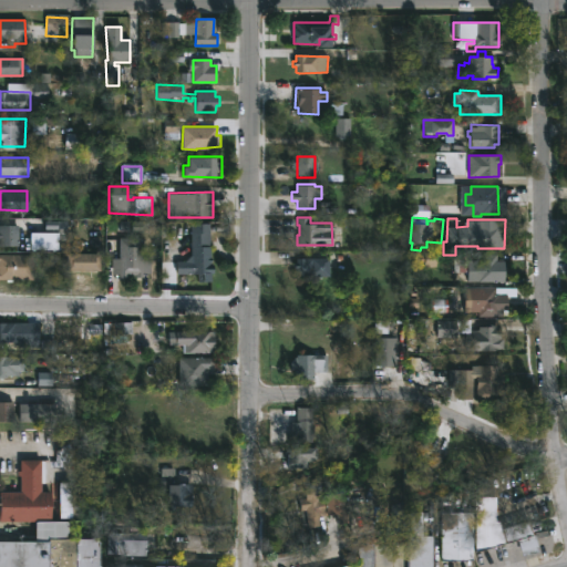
[(12,219),(12,223),(18,223),(18,245),(0,245),(0,224),(2,224),(2,219),(12,219)]
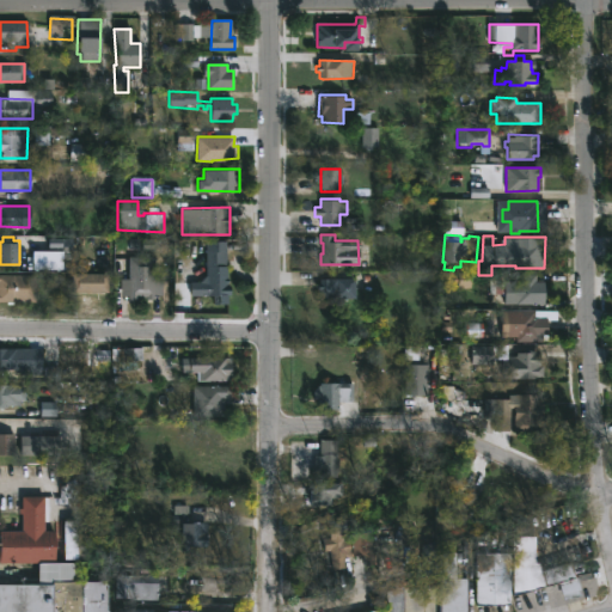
[(227,265),(227,285),(230,285),(227,303),(214,303),(214,295),(190,294),(191,281),(200,282),(200,268),(207,268),(207,242),(226,242),(226,265),(227,265)]
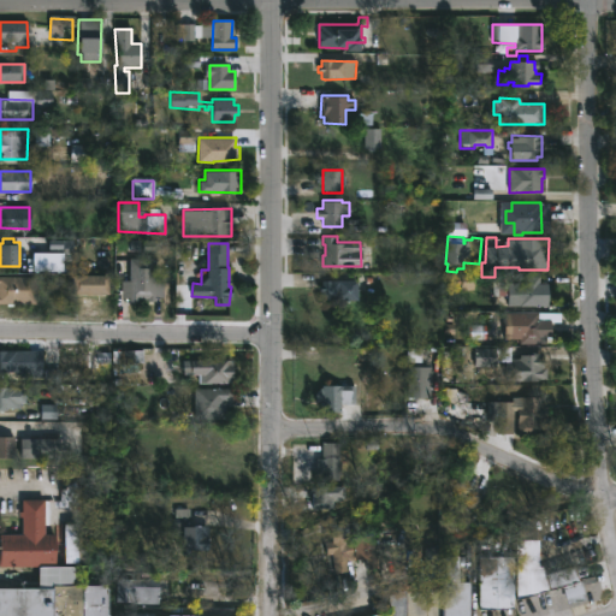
[(155,259),(157,267),(159,267),(159,273),(157,273),(157,280),(163,280),(163,297),(157,297),(157,301),(122,298),(120,280),(130,280),(129,258),(155,259)]
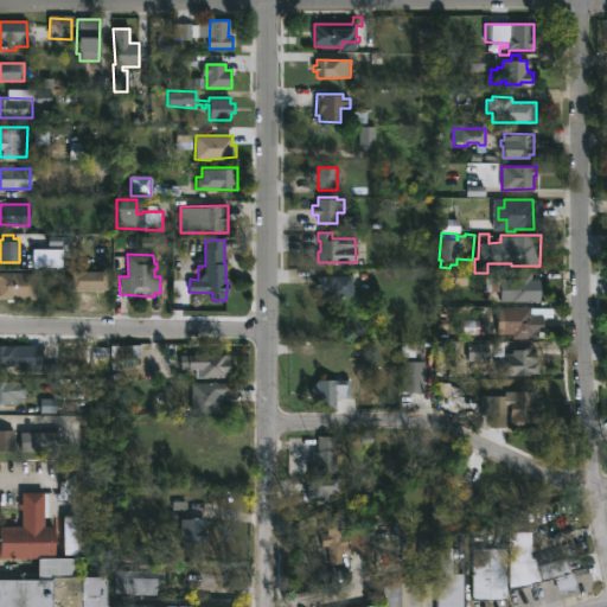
[(106,270),(106,289),(69,288),(70,269),(106,270)]
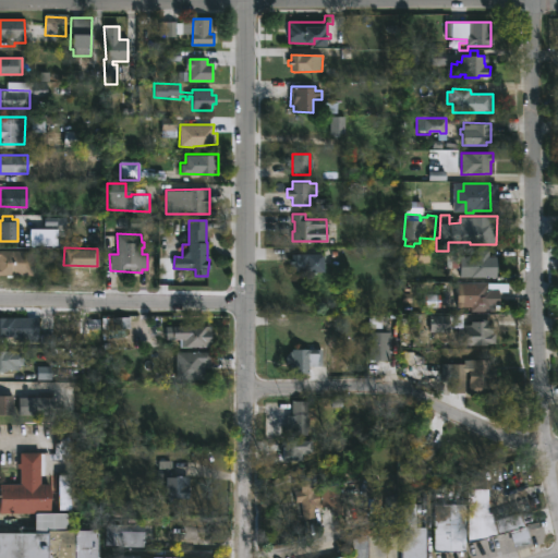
[(303,247),(304,254),(316,254),(316,262),(324,262),(324,271),(295,271),(295,264),(290,264),(290,247),(303,247)]
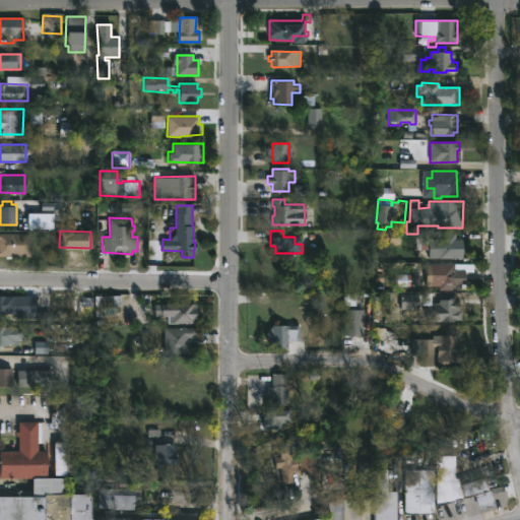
[(0,233),(30,233),(30,256),(0,256),(0,233)]
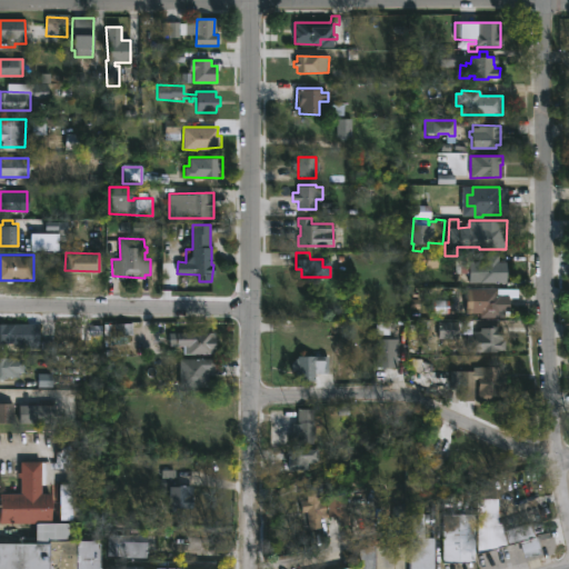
[(499,255),(500,269),(502,269),(502,273),(500,273),(500,282),(469,282),(469,272),(456,272),(456,257),(469,256),(469,261),(485,261),(485,255),(499,255)]
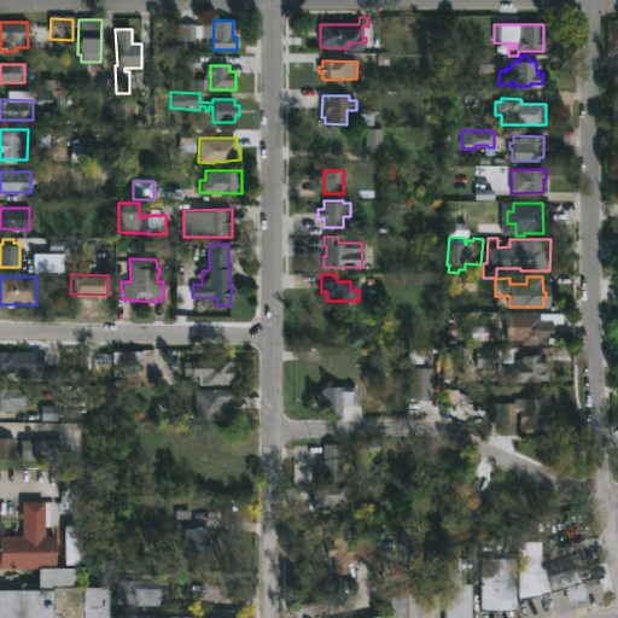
[(541,314),(541,320),(544,320),(544,344),(522,344),(522,332),(513,332),(513,321),(519,321),(519,314),(541,314)]
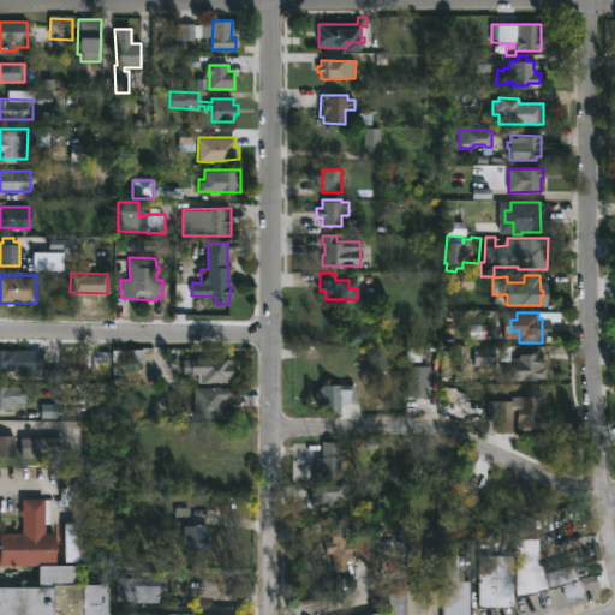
[(0,350),(42,351),(41,377),(23,376),(23,370),(3,370),(3,374),(0,374),(0,350)]
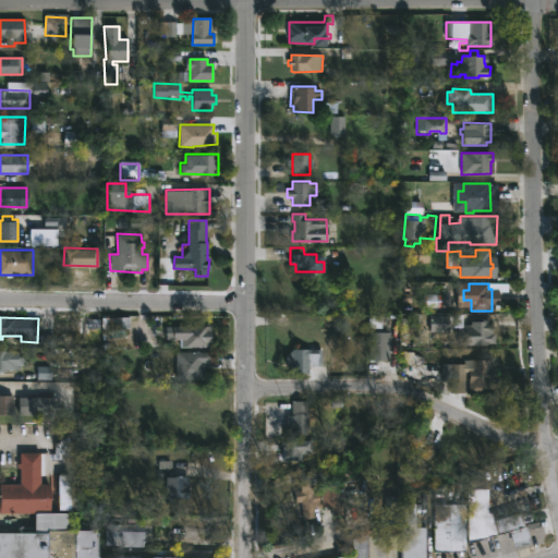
[(125,337),(108,337),(108,317),(129,317),(130,328),(125,329),(125,337)]
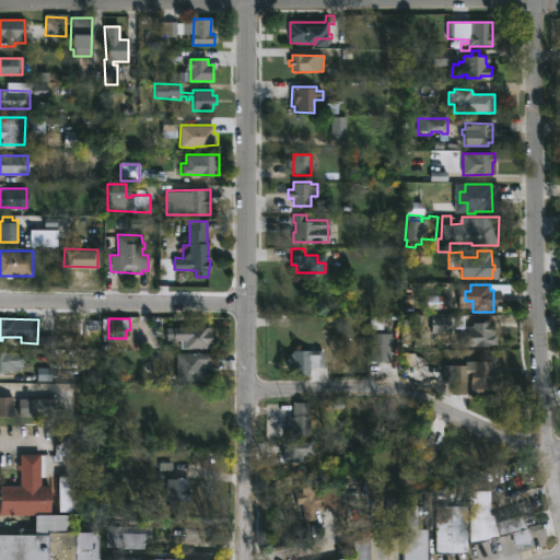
[(450,322),(434,319),(432,333),(448,335),(450,322)]
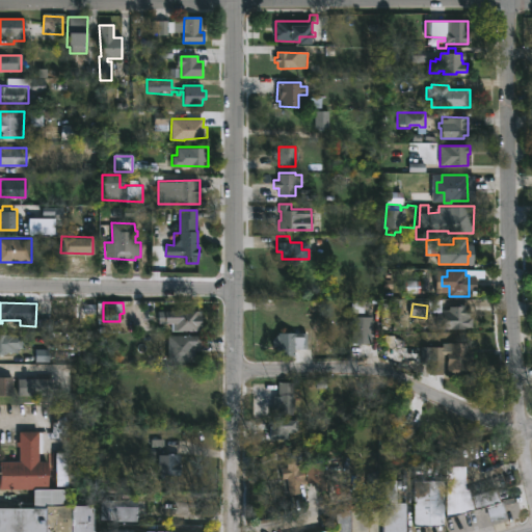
[(464,303),(466,317),(472,317),(472,328),(437,328),(437,309),(449,309),(449,306),(464,303)]
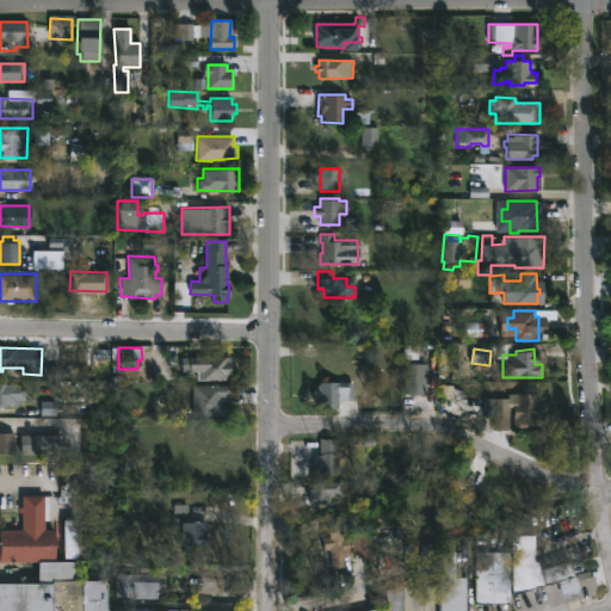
[(230,356),(232,380),(196,380),(196,371),(181,371),(181,357),(230,356)]
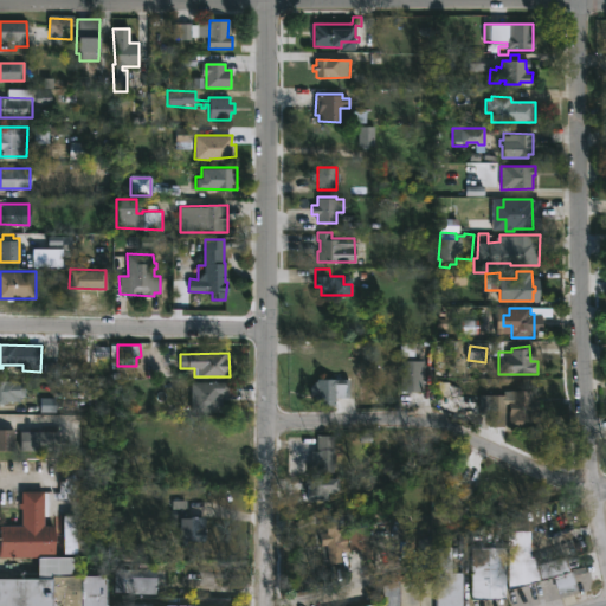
[(424,361),(423,392),(400,391),(401,360),(424,361)]
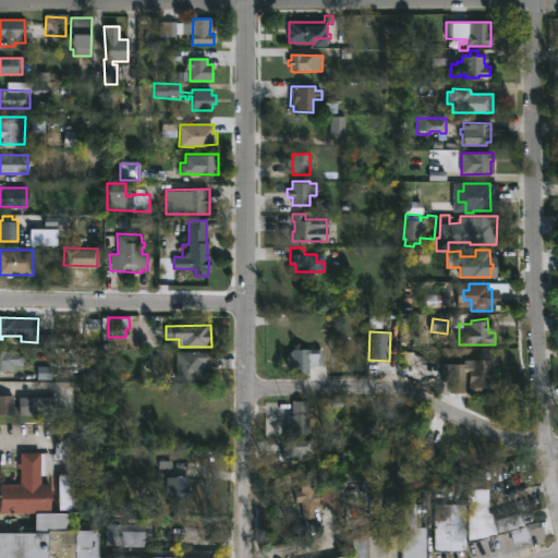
[(322,349),(322,365),(308,366),(308,374),(292,373),(292,366),(289,366),(286,363),(287,354),(291,349),(322,349)]
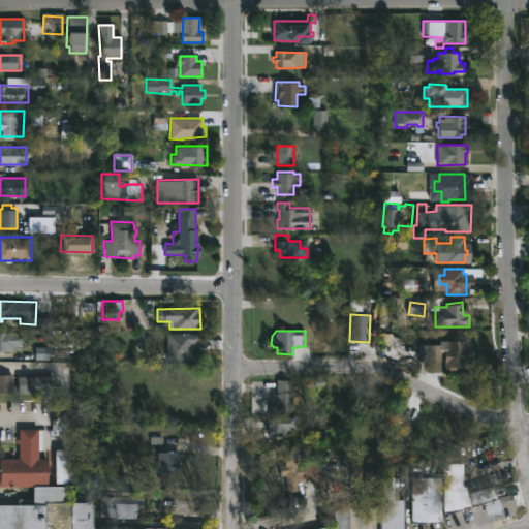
[(0,332),(13,332),(13,334),(22,334),(22,345),(13,345),(13,350),(3,350),(3,352),(0,352),(0,332)]
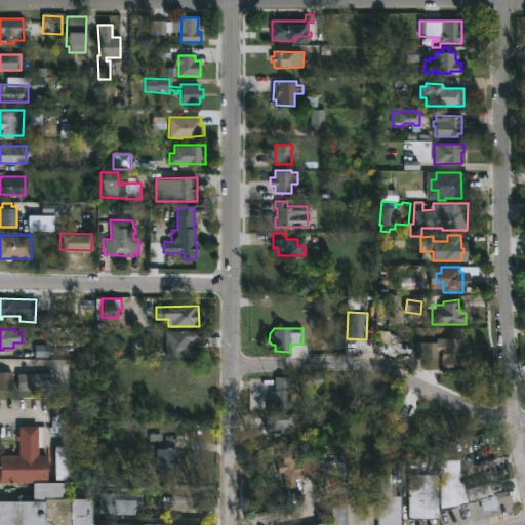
[(189,357),(165,357),(166,330),(198,331),(198,341),(191,341),(191,345),(189,345),(189,357)]
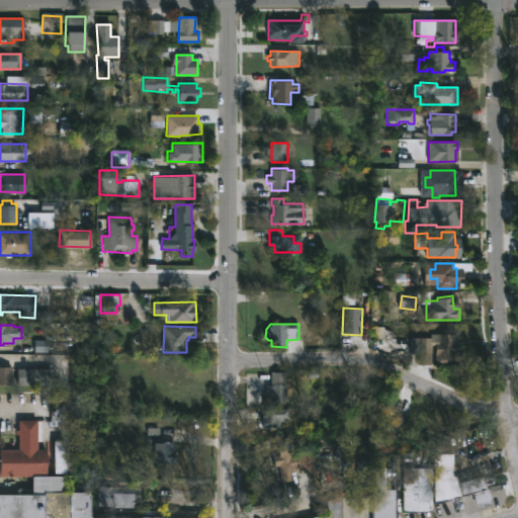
[(460,334),(460,361),(435,361),(435,345),(432,345),(432,364),(418,364),(417,337),(431,337),(431,334),(460,334)]
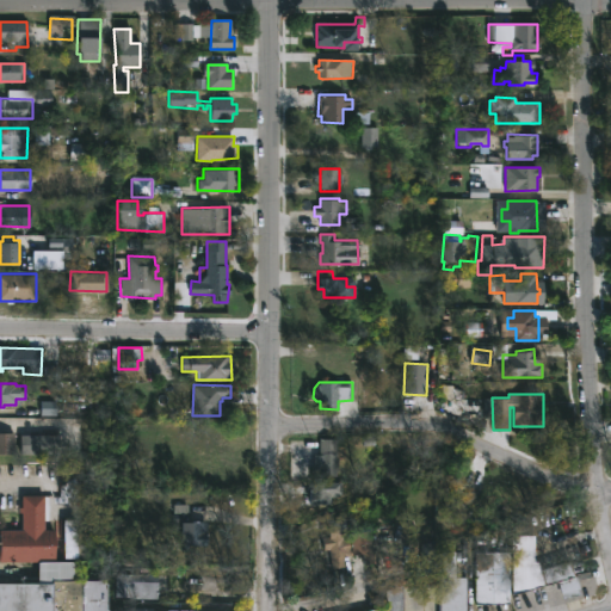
[(13,437),(14,454),(0,454),(0,433),(7,433),(7,419),(22,418),(22,437),(13,437)]
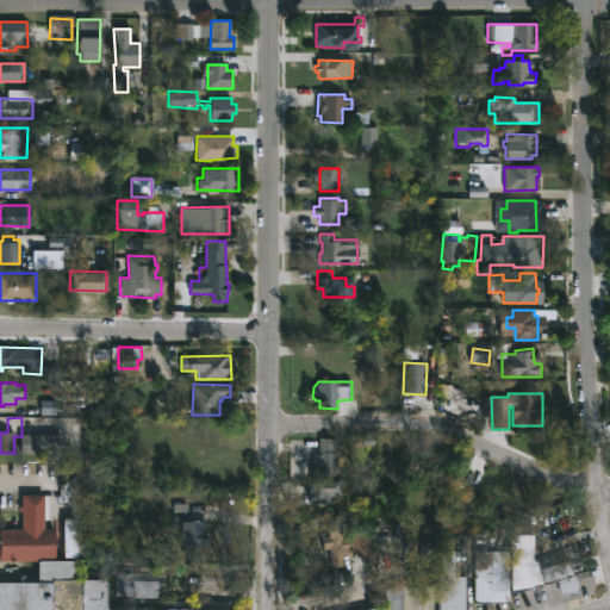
[(337,475),(311,475),(310,466),(313,466),(312,454),(319,454),(319,439),(336,437),(337,475)]
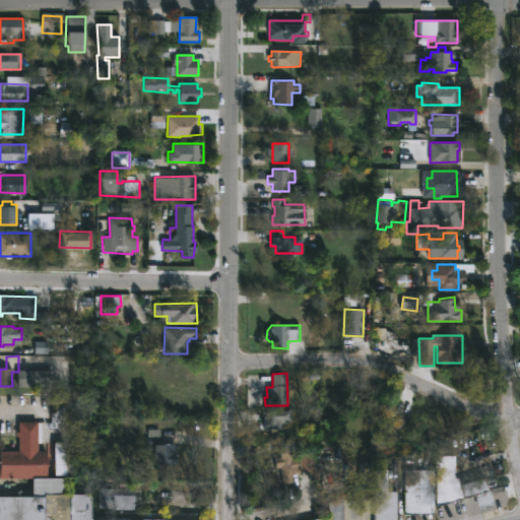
[(281,430),(263,430),(263,410),(295,410),(295,423),(281,423),(281,430)]
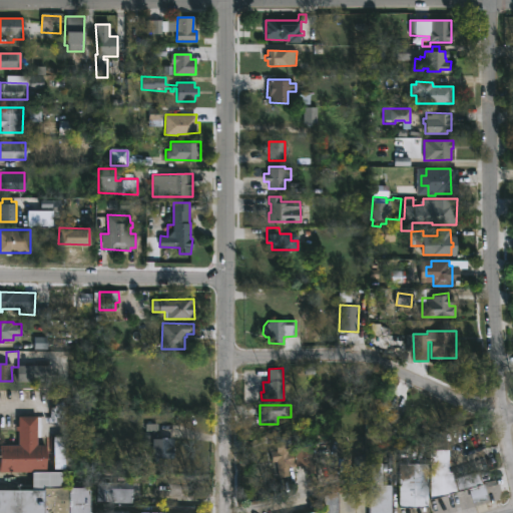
[(37,416),(37,445),(46,445),(46,471),(63,471),(64,487),(87,487),(88,512),(156,512),(164,512),(0,512),(0,490),(1,490),(1,485),(15,485),(15,490),(31,489),(31,471),(0,471),(0,445),(18,445),(18,430),(15,430),(15,426),(18,426),(18,416),(37,416)]
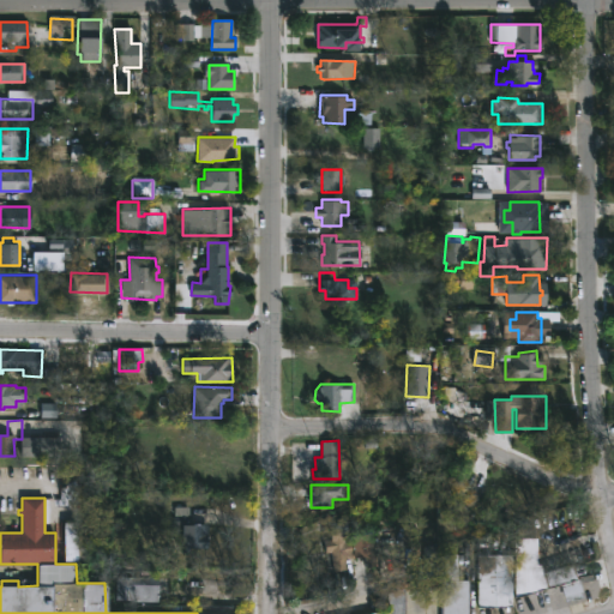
[(342,539),(345,569),(333,571),(331,552),(325,553),(324,540),(330,540),(327,523),(347,519),(349,531),(345,531),(345,539),(342,539)]
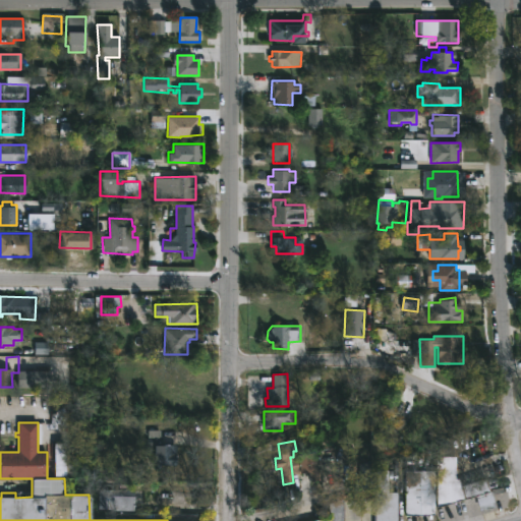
[(157,445),(177,445),(176,465),(161,465),(161,469),(152,469),(153,452),(146,452),(147,442),(157,442),(157,445)]
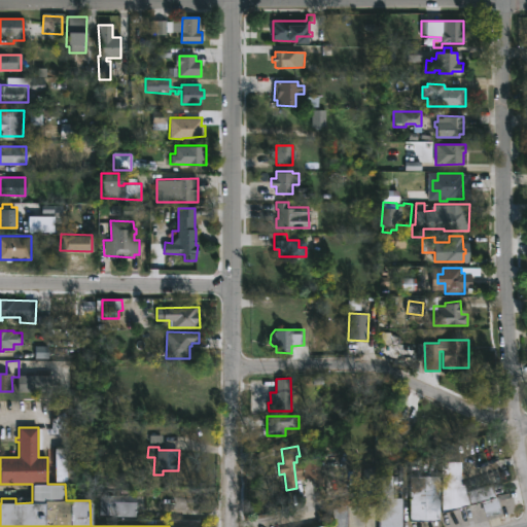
[(66,483),(66,451),(56,451),(57,483),(66,483)]
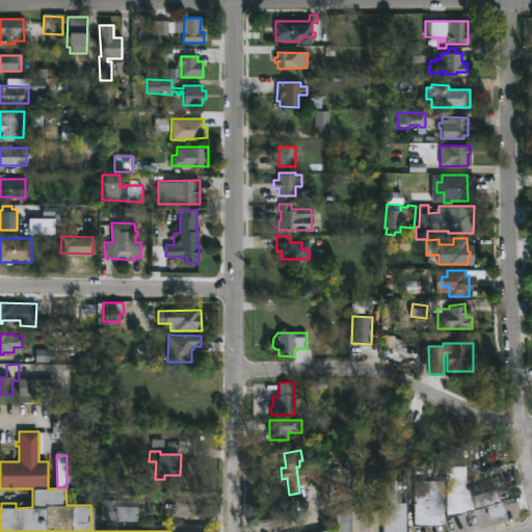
[(463,457),(462,489),(467,489),(470,496),(496,488),(500,503),(446,519),(445,467),(448,467),(448,457),(463,457)]
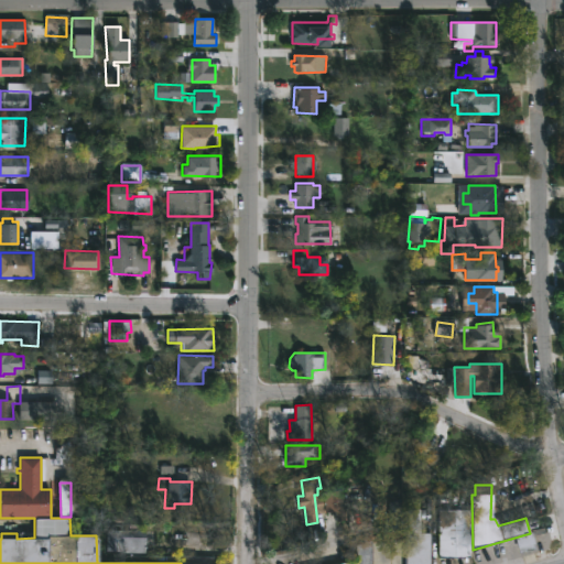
[(343,489),(346,519),(334,520),(333,501),(322,502),(321,491),(343,489)]
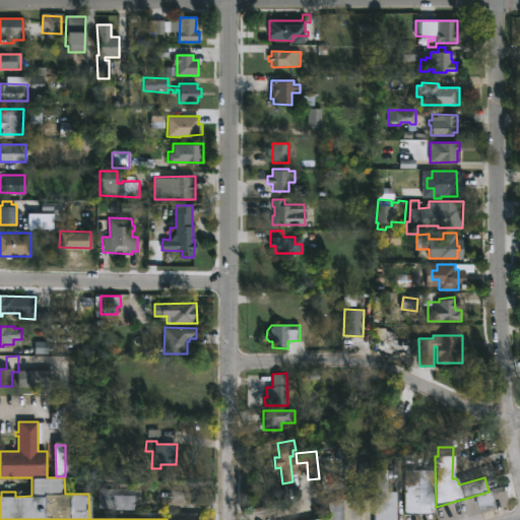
[(430,519),(403,519),(404,454),(416,454),(416,451),(435,451),(434,515),(430,519)]
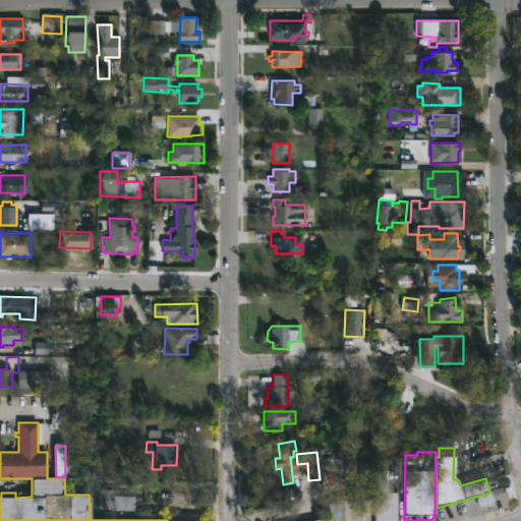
[(373,520),(398,520),(398,473),(372,479),(373,520)]
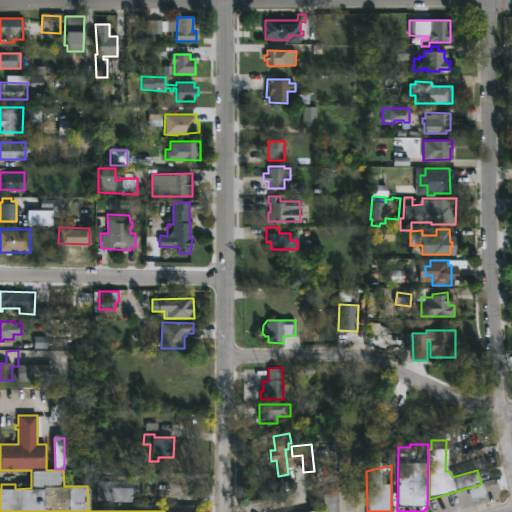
[(132,481),(132,502),(97,502),(97,488),(90,488),(90,481),(132,481)]
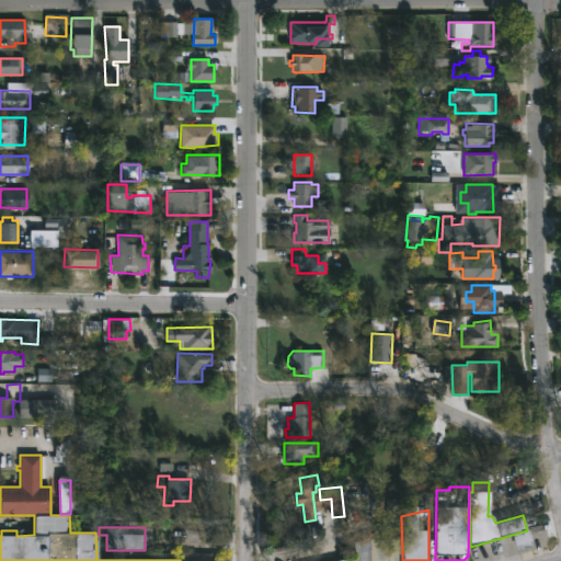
[(369,560),(332,560),(350,558),(351,542),(369,537),(369,560)]
